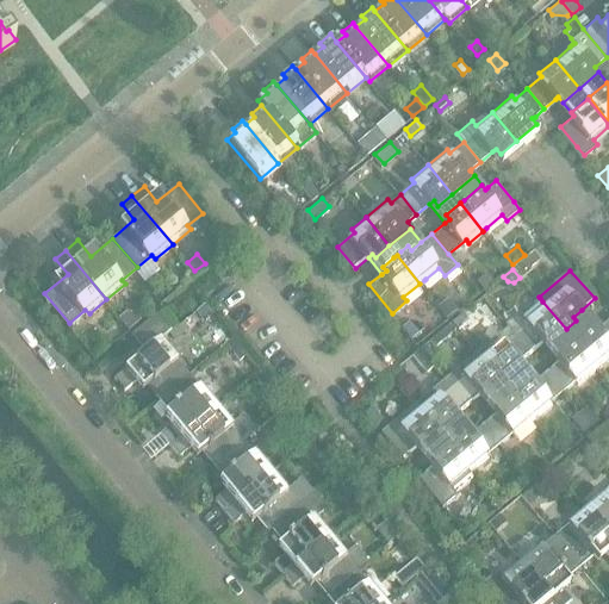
[(485,287),(493,281),(488,274),(479,280),(485,287)]
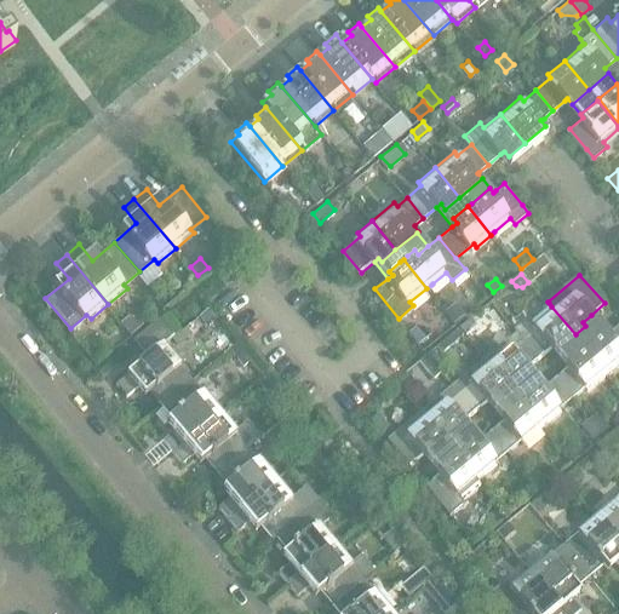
[(454,321),(464,313),(456,302),(446,310),(454,321)]
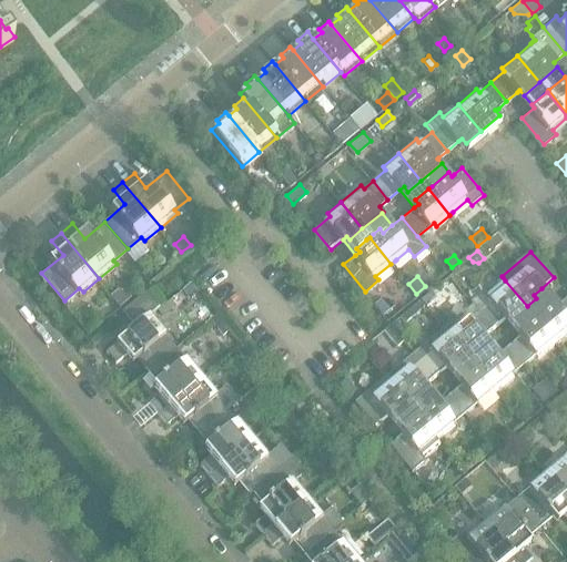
[(484,289),(472,299),(473,302),(495,327),(498,325),(505,318),(514,312),(516,315),(527,306),(505,281),(503,277),(485,292),(484,289)]
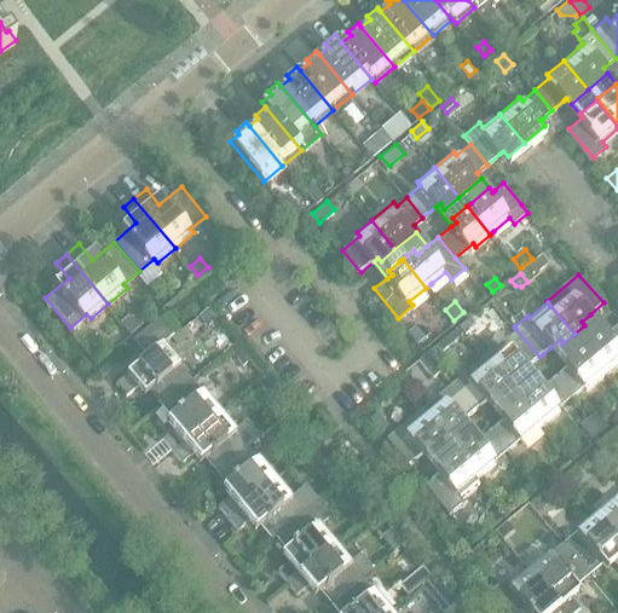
[(214,314),(208,307),(198,316),(204,322),(214,314)]
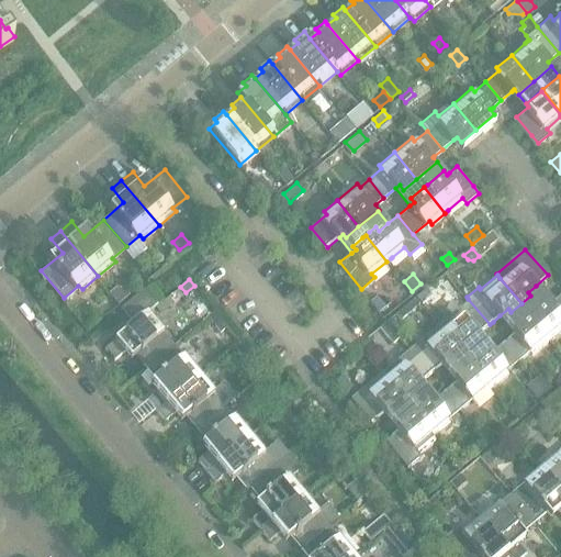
[(119,285),(111,290),(120,301),(132,291),(126,285),(119,285)]
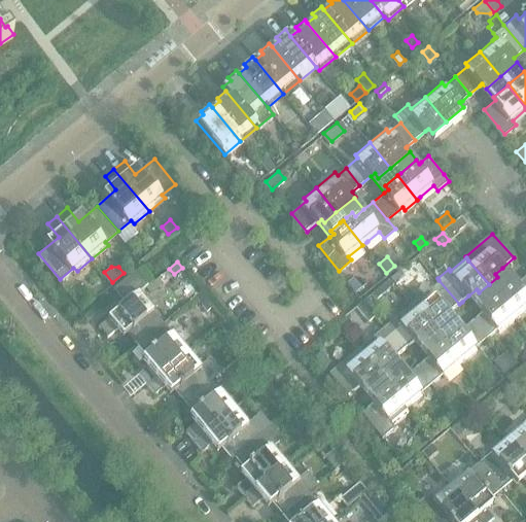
[(396,281),(406,274),(401,268),(391,275),(396,281)]
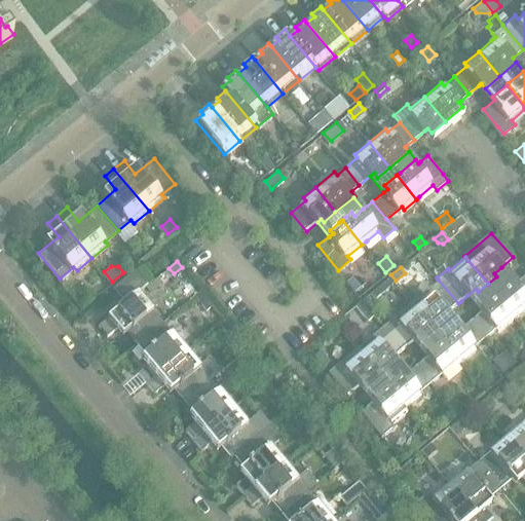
[(514,283),(501,267),(494,273),(496,276),(488,284),(478,292),(476,289),(467,295),(481,310),(488,304),(485,300),(495,292),(503,285),(507,289),(514,283)]
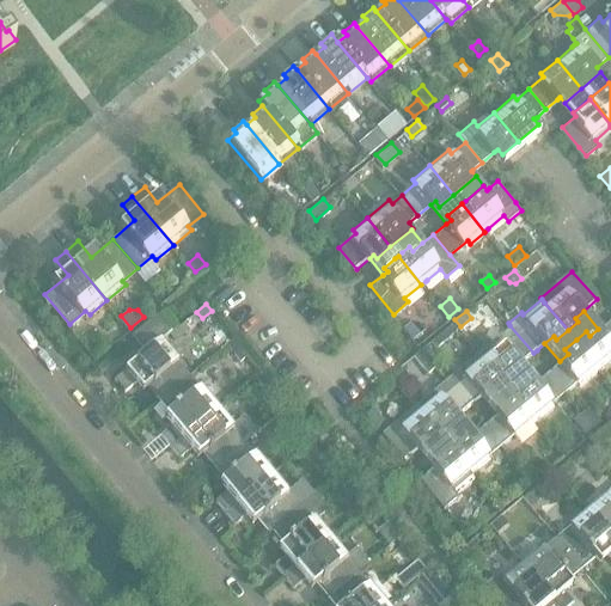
[(165,335),(173,330),(159,312),(134,334),(147,350),(165,335)]
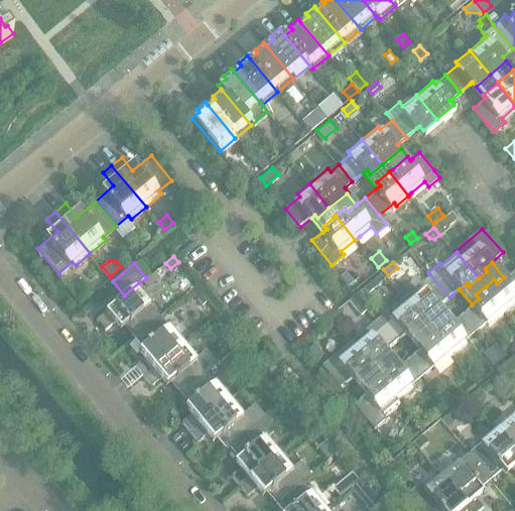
[(164,264),(156,270),(161,277),(169,270),(164,264)]
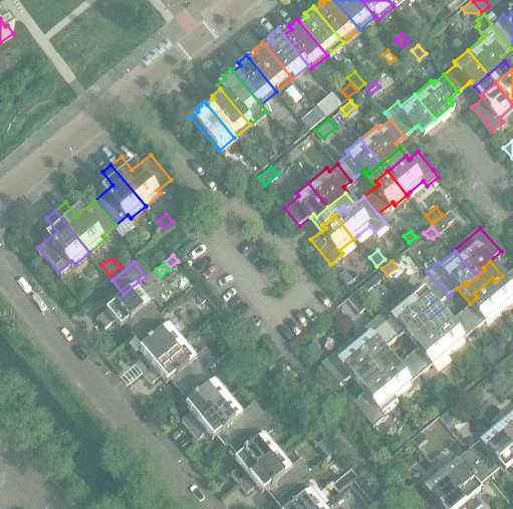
[(338,274),(346,284),(356,276),(350,269),(345,268),(338,274)]
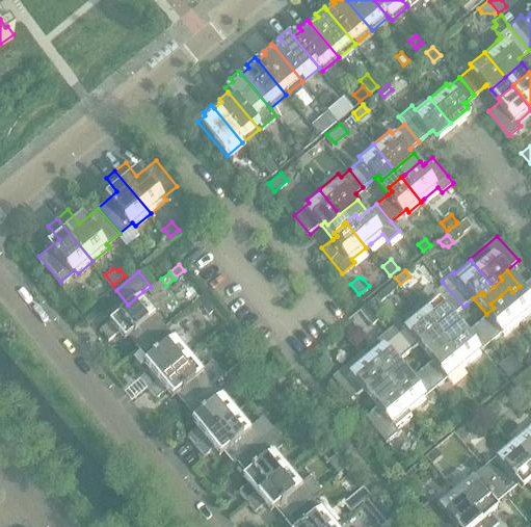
[(509,288),(501,295),(520,320),(521,319),(530,310),(530,278),(520,286),(512,292),(509,288)]
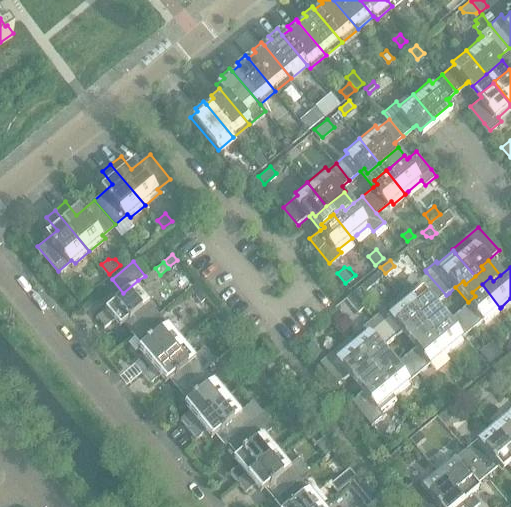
[(366,288),(383,274),(379,269),(362,283),(366,288)]
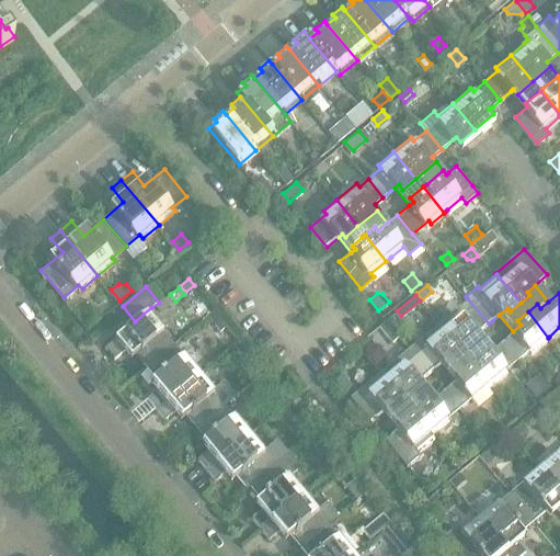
[(440,321),(438,321),(463,351),(472,343),(469,340),(478,332),(482,329),(488,324),(489,324),(467,298),(466,299),(440,321)]
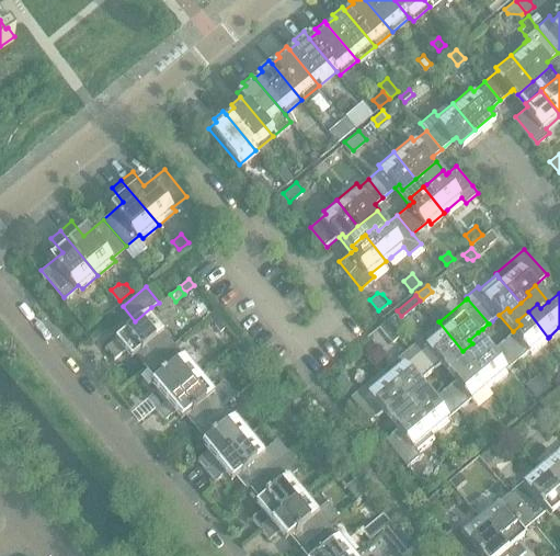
[(166,325),(152,308),(151,307),(135,321),(106,344),(116,356),(130,344),(147,364),(174,342),(162,328),(166,325)]
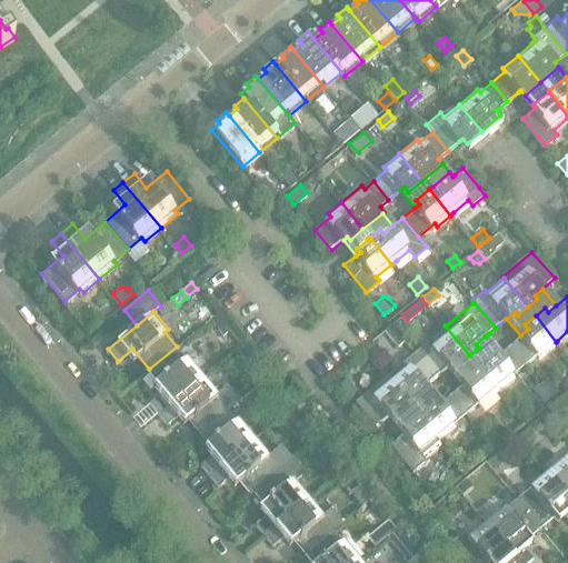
[(225,332),(230,327),(218,311),(211,317),(225,332)]
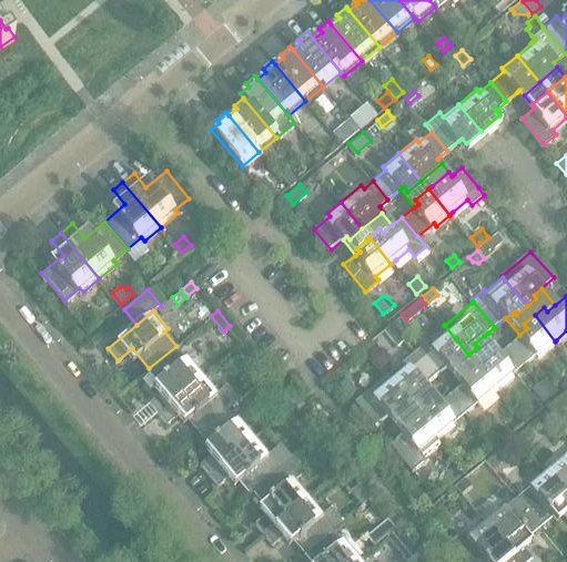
[(512,340),(508,344),(524,363),(527,359),(536,351),(538,355),(555,341),(535,315),(524,324),(527,328),(519,335),(512,340)]
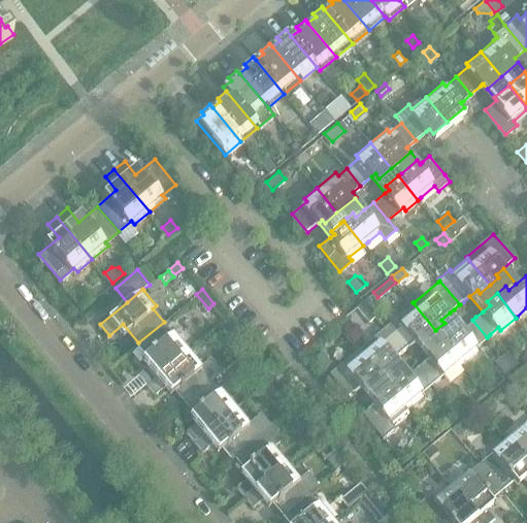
[(370,319),(375,314),(364,299),(358,304),(370,319)]
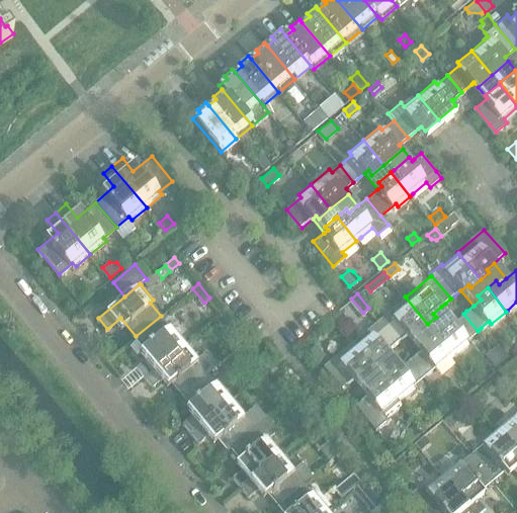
[(405,297),(378,319),(398,342),(408,334),(416,328),(419,331),(427,324),(405,296),(405,297)]
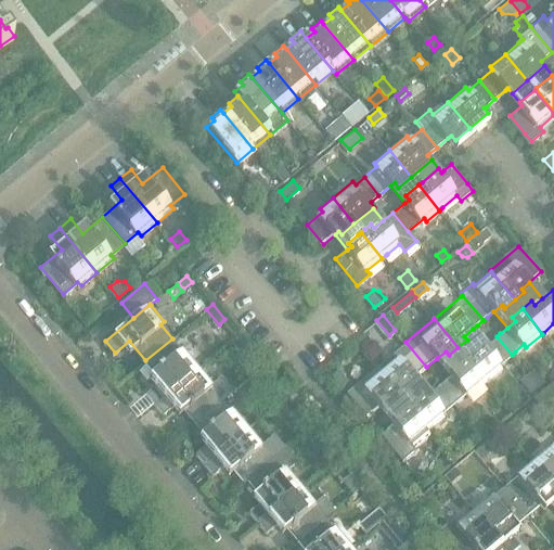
[(486,345),(473,329),(464,336),(467,340),(458,347),(449,355),(446,352),(437,358),(451,373),(459,367),(455,363),(465,356),(474,348),(477,352),(486,345)]
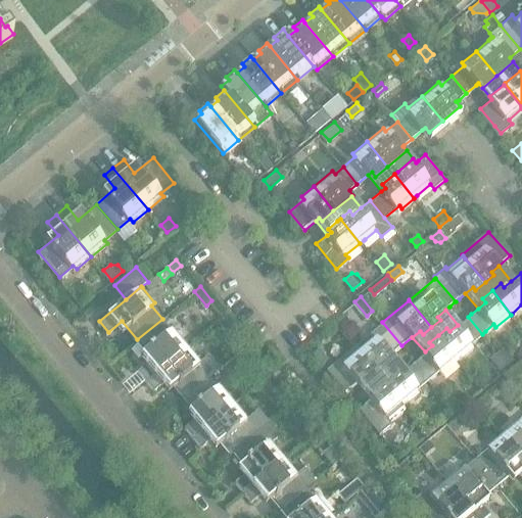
[(229,333),(234,328),(224,315),(218,320),(229,333)]
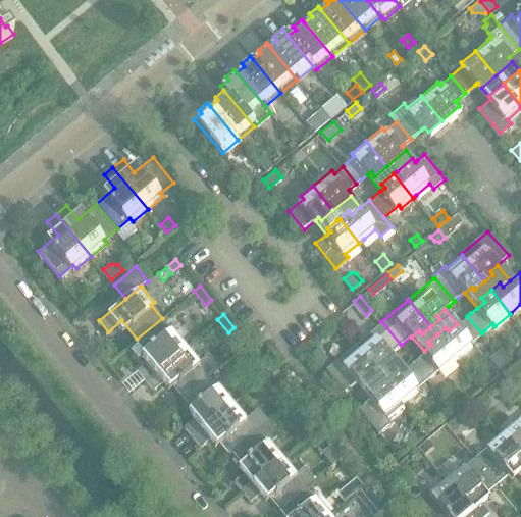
[(446,327),(437,334),(457,358),(471,346),(475,343),(473,340),(474,339),(480,333),(481,333),(467,316),(461,321),(457,324),(449,330),(446,327)]
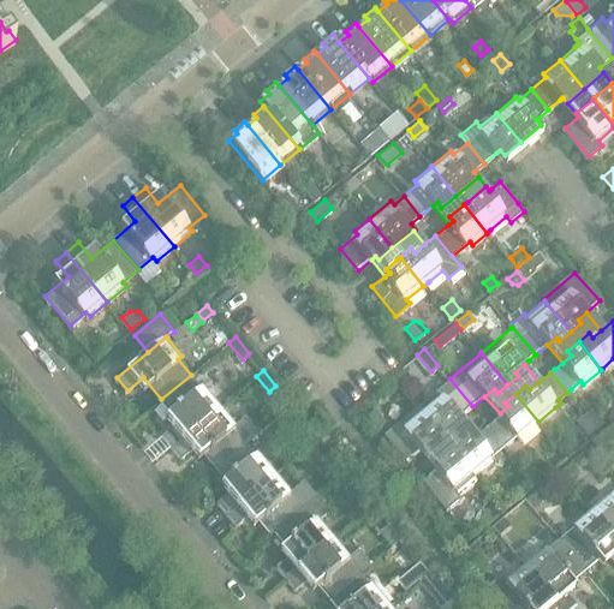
[(207,386),(202,389),(191,375),(161,399),(179,421),(164,434),(173,446),(222,405),(207,386)]
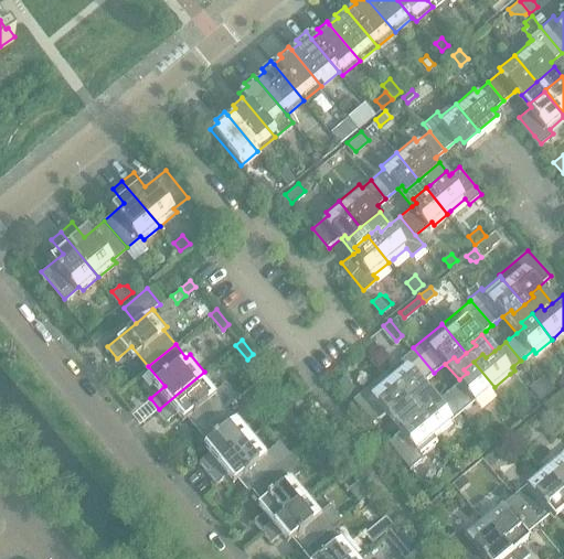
[(413,347),(384,372),(407,401),(417,394),(414,389),(423,383),(434,373),(413,347)]
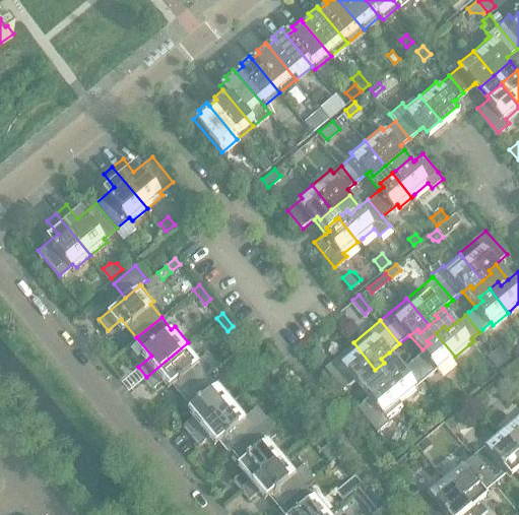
[(423,349),(411,359),(426,376),(427,376),(438,367),(440,370),(455,357),(436,333),(427,340),(430,343),(423,349)]
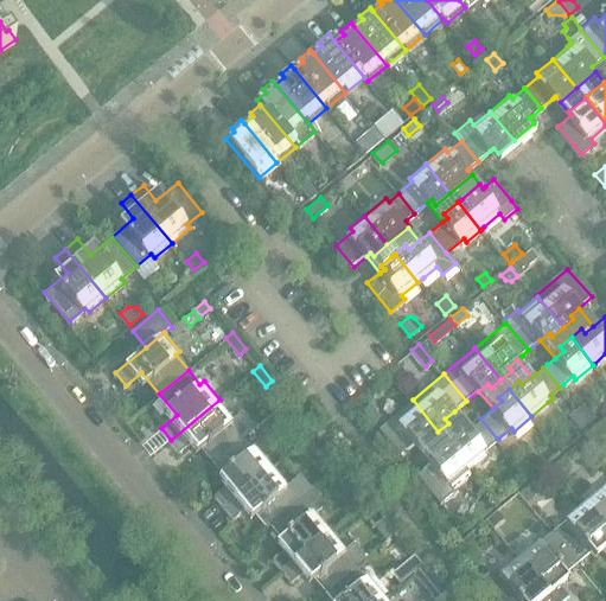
[(243,409),(234,416),(219,400),(171,440),(180,451),(196,438),(214,459),(243,434),(255,423),(243,409)]
